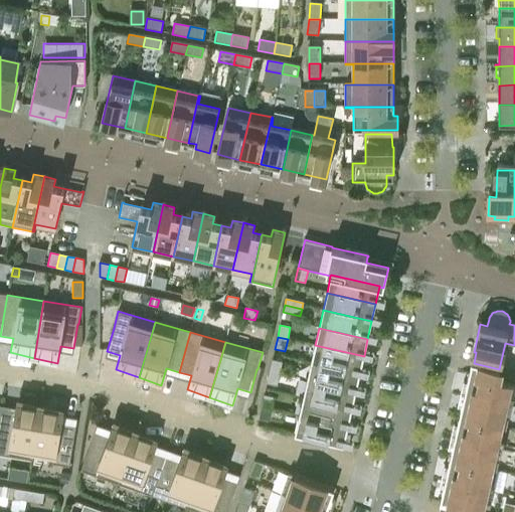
[(311,363),(360,374),(364,356),(315,345),(311,363)]
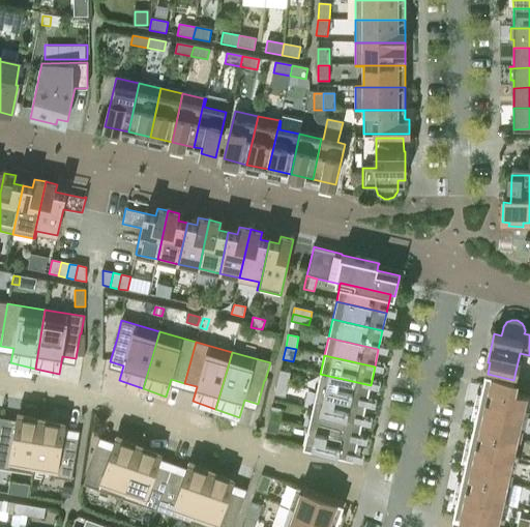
[(277,383),(288,385),(290,373),(280,371),(277,383)]
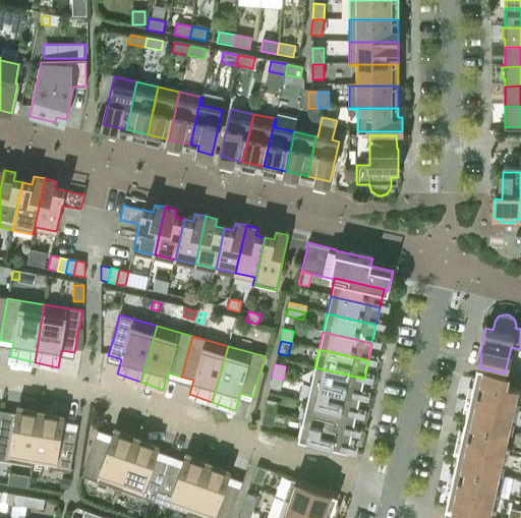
[(310,385),(360,396),(364,379),(314,367),(310,385)]
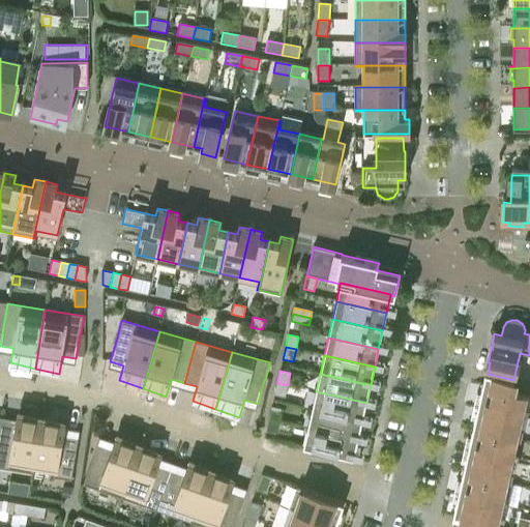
[(486,374),(482,386),(523,396),(523,393),(511,391),(513,380),(488,374),(486,374)]
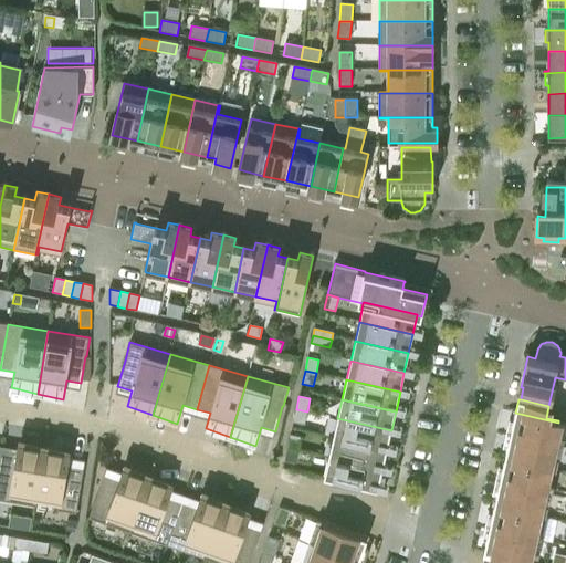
[(296,409),(293,423),(304,425),(307,412),(296,409)]
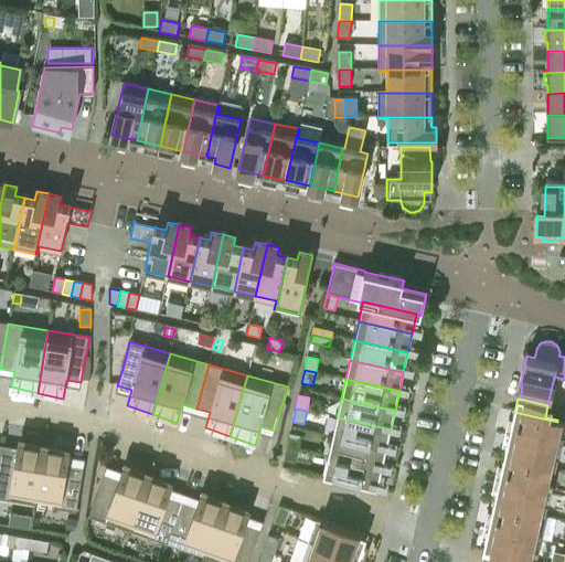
[(553,443),(557,422),(514,412),(509,435),(561,447),(561,445),(553,443)]
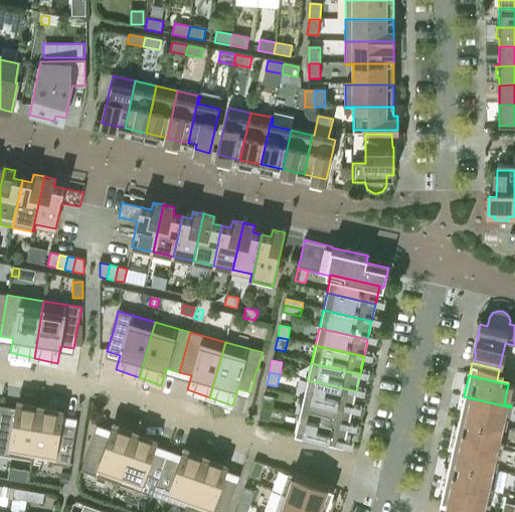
[(303,398),(352,409),(356,391),(307,380),(303,398)]
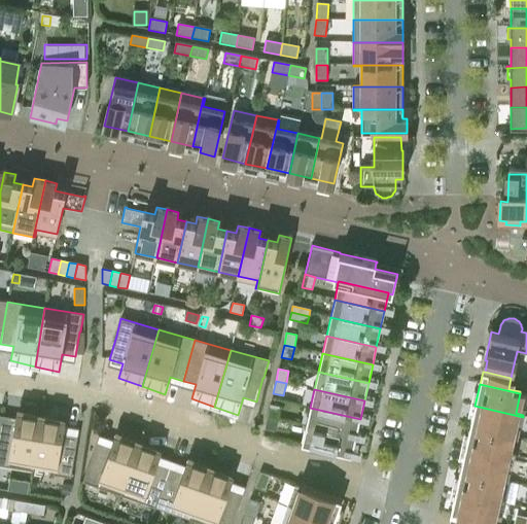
[(280,408),(271,405),(270,405),(268,417),(278,419),(280,408)]
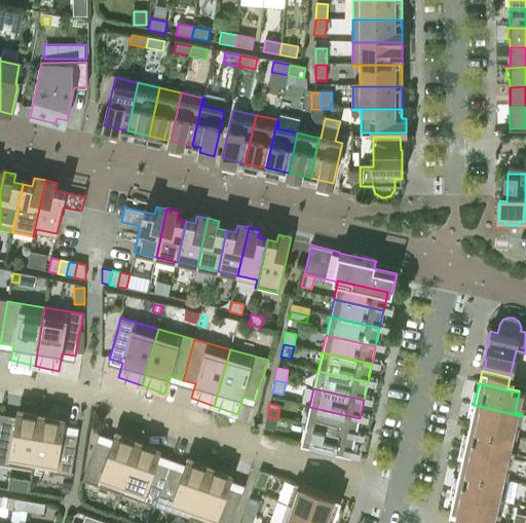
[(474,405),(470,426),(517,438),(522,416),(474,405)]
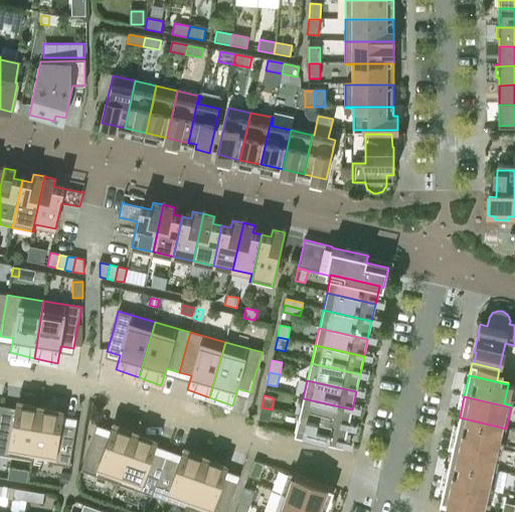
[(0,455),(31,461),(40,403),(17,398),(14,415),(1,413),(0,419),(0,455)]
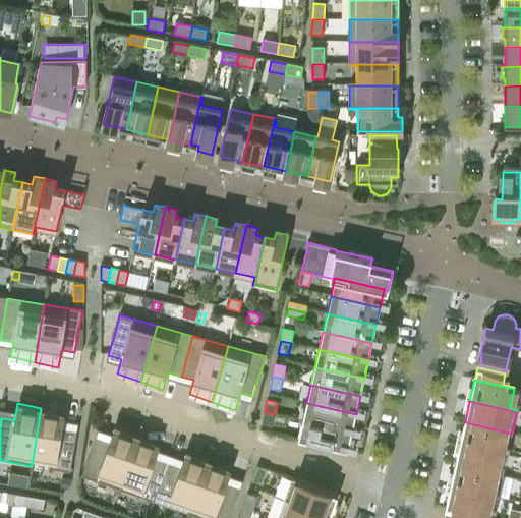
[(302,421),(352,433),(356,414),(306,403),(302,421)]
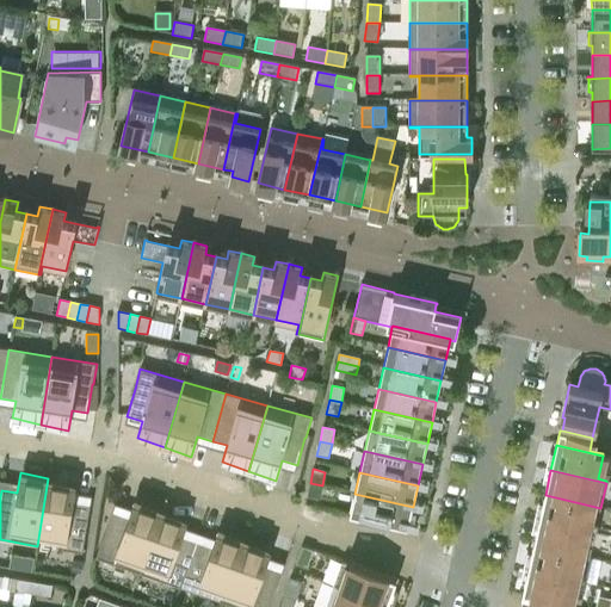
[(76,485),(48,478),(37,546),(38,546),(41,538),(62,543),(61,550),(82,553),(86,533),(90,505),(74,502),(76,485)]
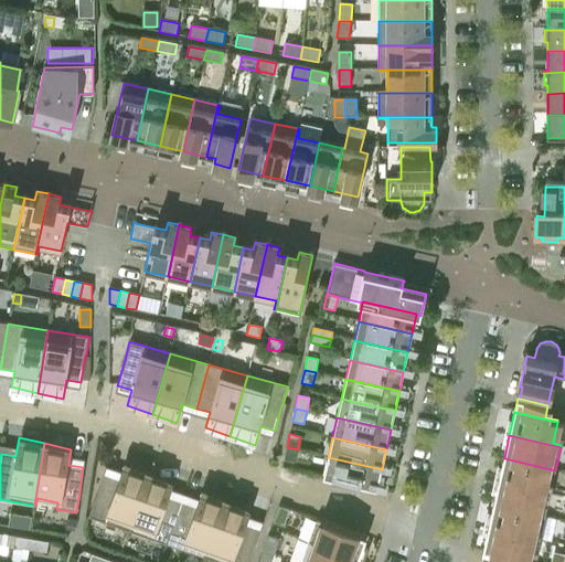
[(287,447),(284,460),(295,463),(298,449),(287,447)]
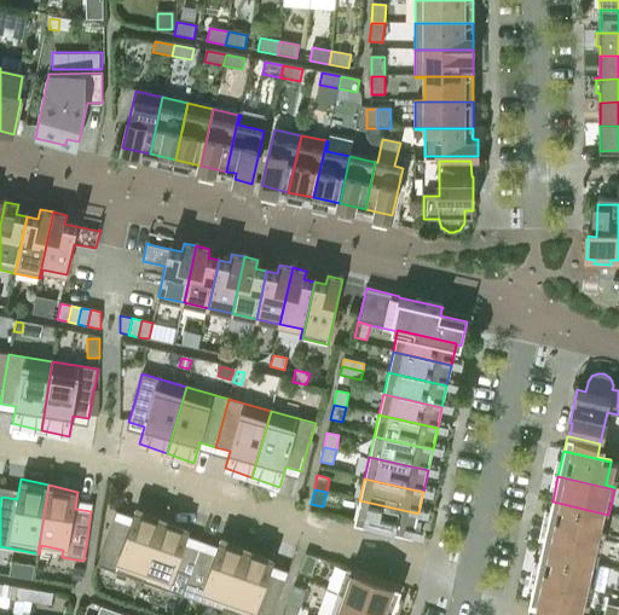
[(354,522),(412,535),(418,514),(359,500),(354,522)]
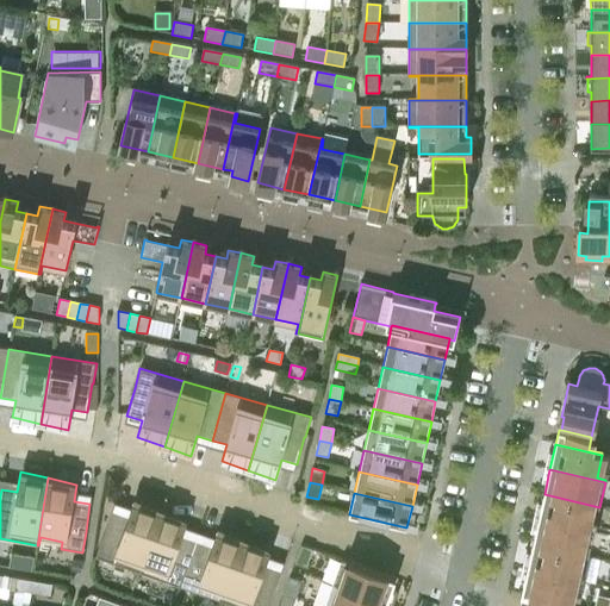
[(545,494),(539,519),(593,532),(599,507),(545,494)]
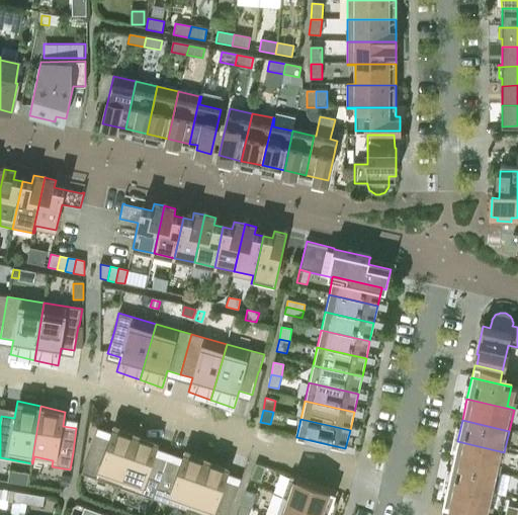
[(117,487),(137,432),(114,423),(108,439),(95,434),(81,474),(117,487)]
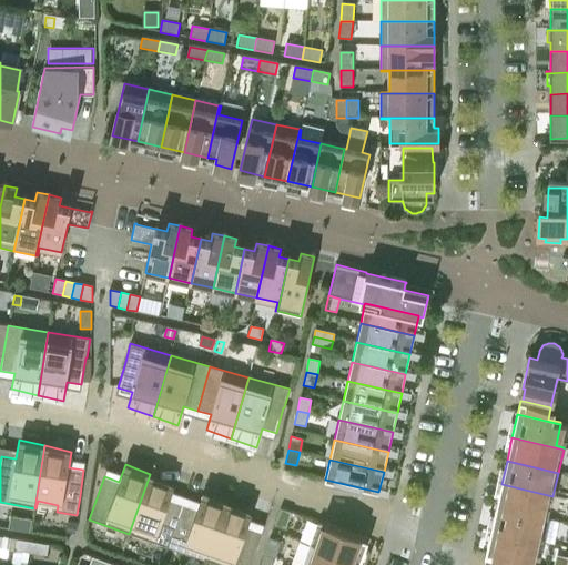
[(168,547),(183,505),(169,500),(174,484),(150,474),(129,534),(130,535),(133,527),(156,536),(160,524),(173,528),(166,547),(168,547)]
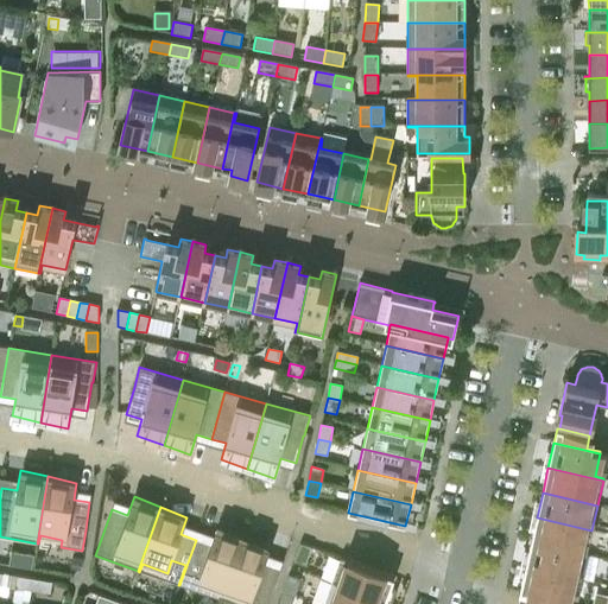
[(537,517),(531,542),(587,555),(591,531),(537,517)]
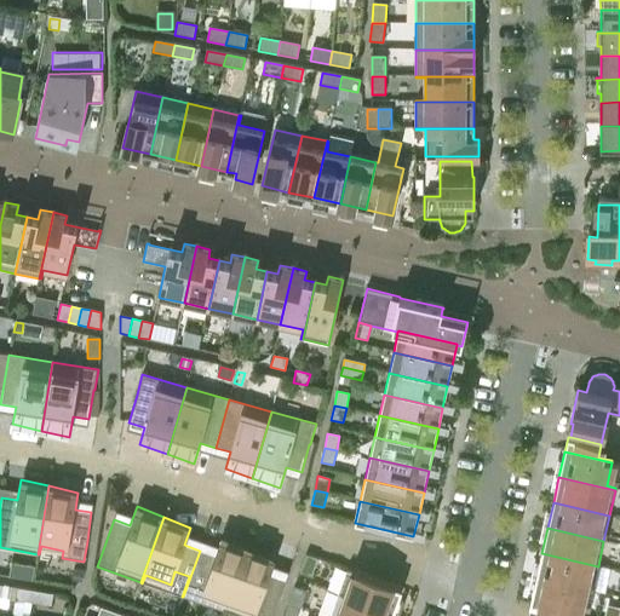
[(214,556),(200,551),(183,597),(225,612),(248,547),(222,536),(214,556)]
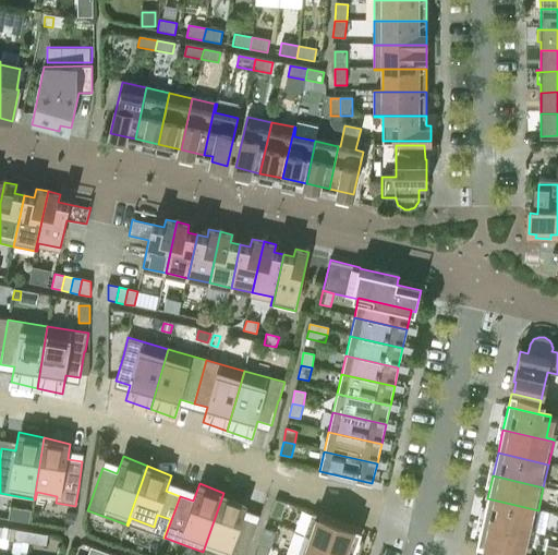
[(247,503),(223,493),(203,552),(210,554),(245,554),(249,547),(257,523),(242,518),(247,503)]
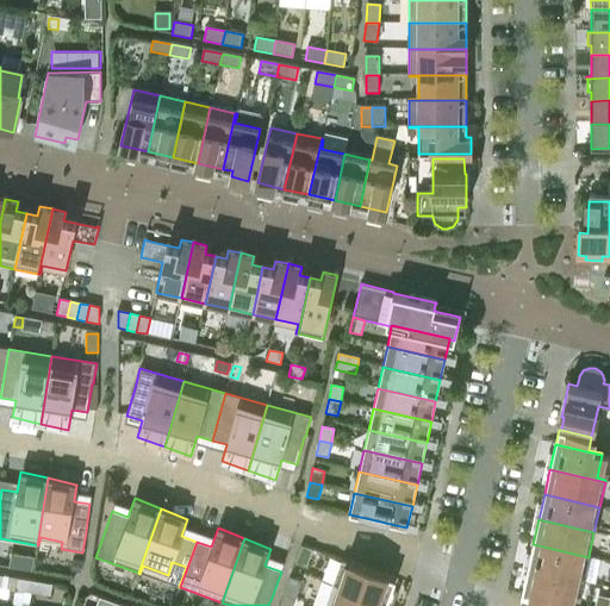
[(533,544),(527,569),(583,582),(589,557),(533,544)]
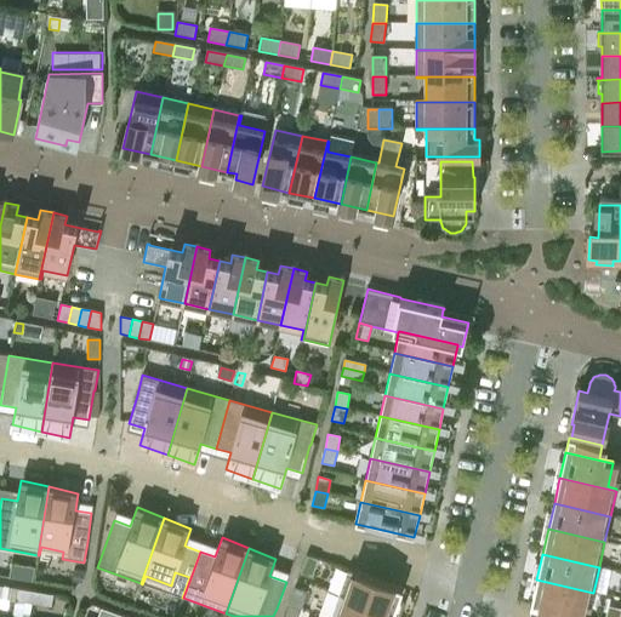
[(300,575),(312,578),(318,560),(306,556),(300,575)]
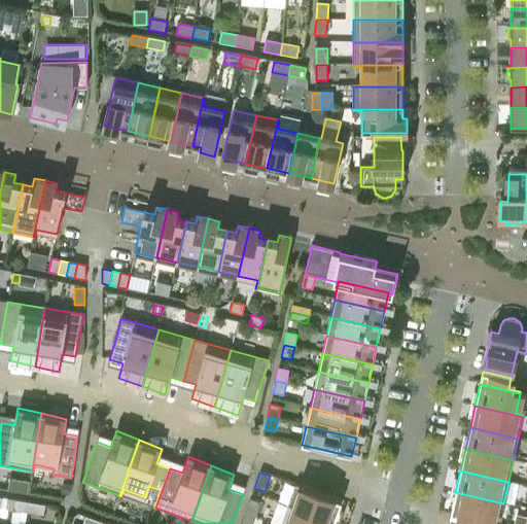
[(287,507),(334,523),(342,500),(295,484),(287,507)]
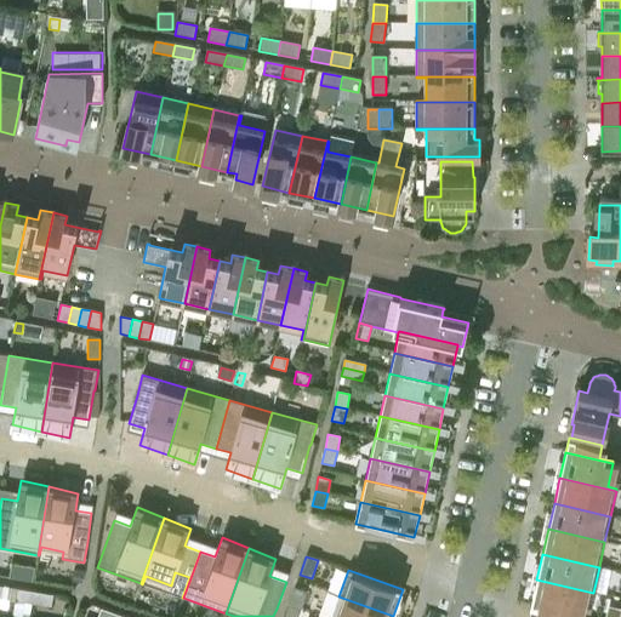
[(74,571),(73,583),(78,584),(81,582),(83,572),(74,571)]
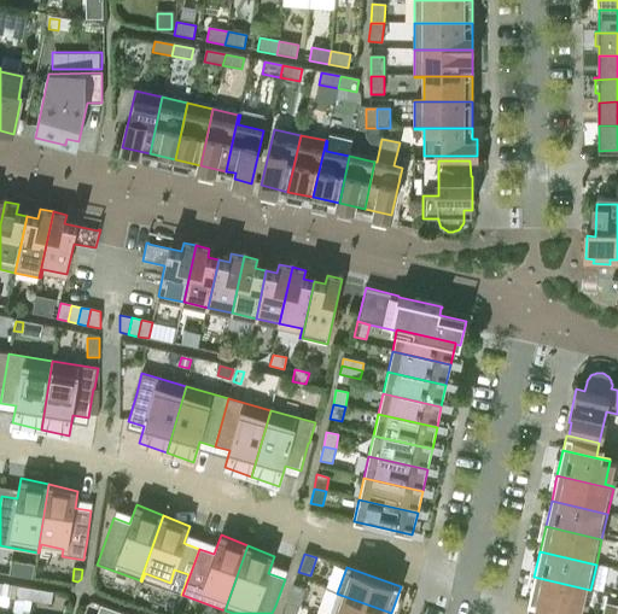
[(590,591),(590,590),(534,577),(528,603),(570,613),(575,613),(581,590),(590,591)]
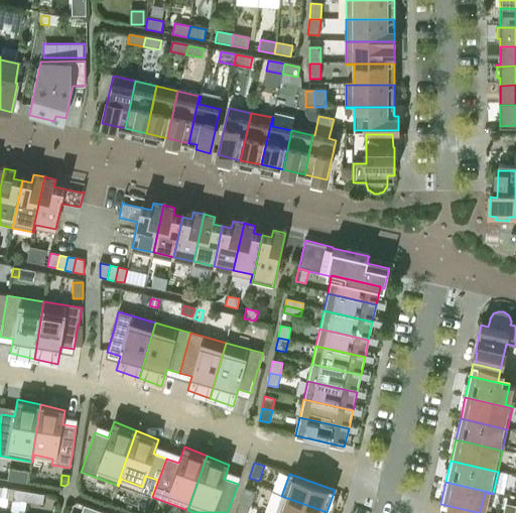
[(240,504),(250,508),(255,493),(245,489),(240,504)]
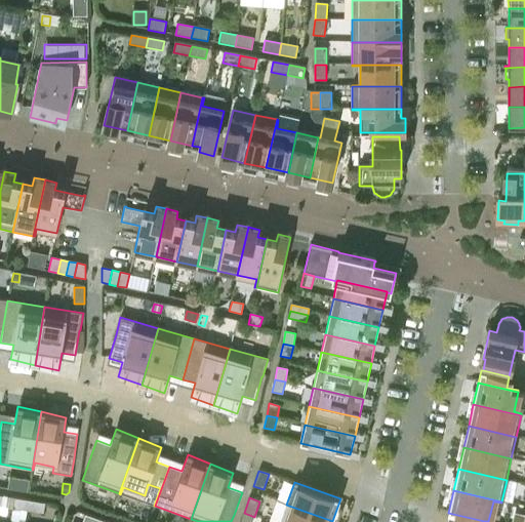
[(14,498),(12,509),(28,512),(30,502),(14,498)]
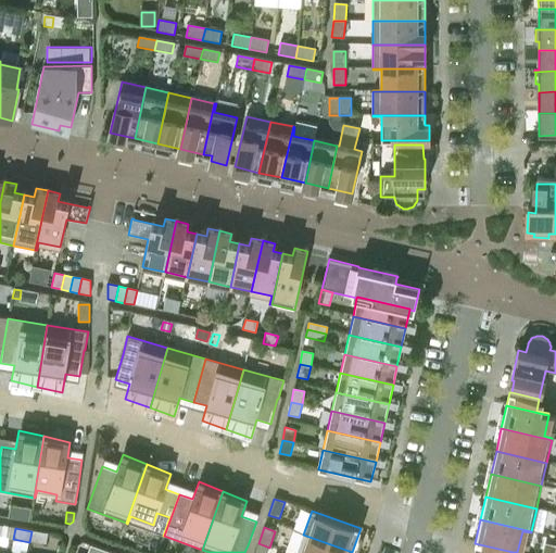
[(46,544),(48,533),(32,531),(29,542),(46,544)]
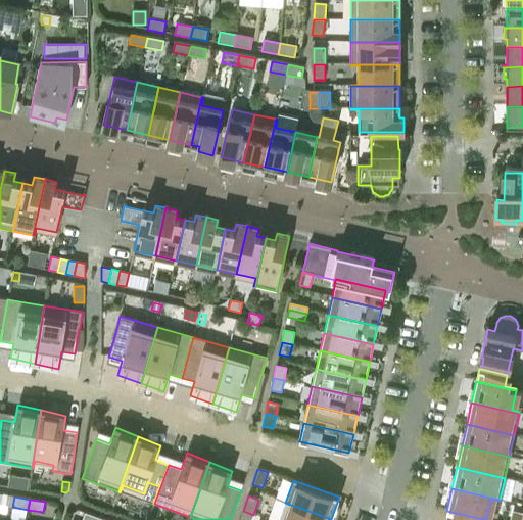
[(285,503),(278,519),(331,519),(285,503)]
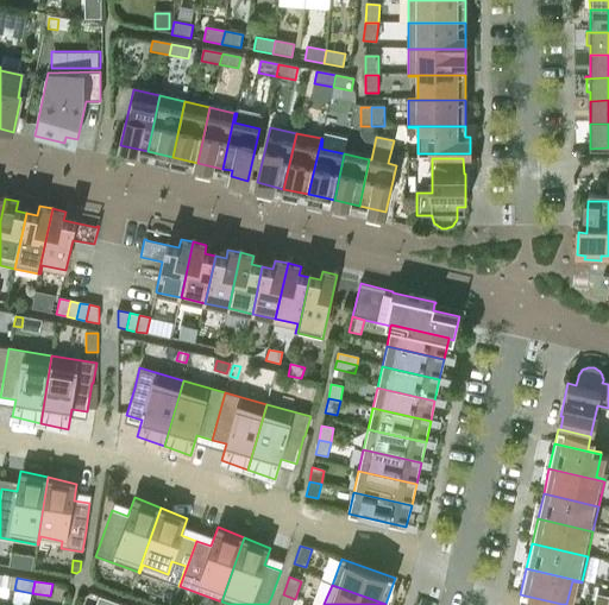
[(293,604),(295,599),(283,594),(278,604),(293,604)]
